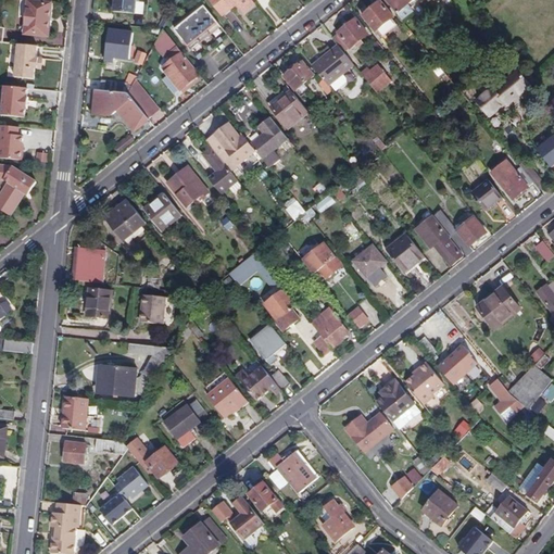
[(50,2),(26,0),(23,34),(47,36),(50,2)]
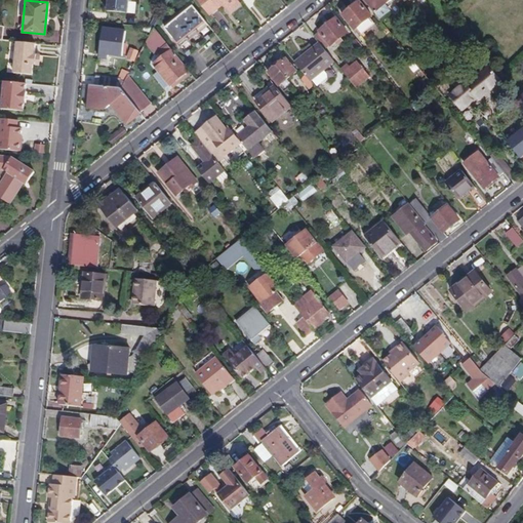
[(124,10),(125,0),(105,0),(105,8),(124,10)]
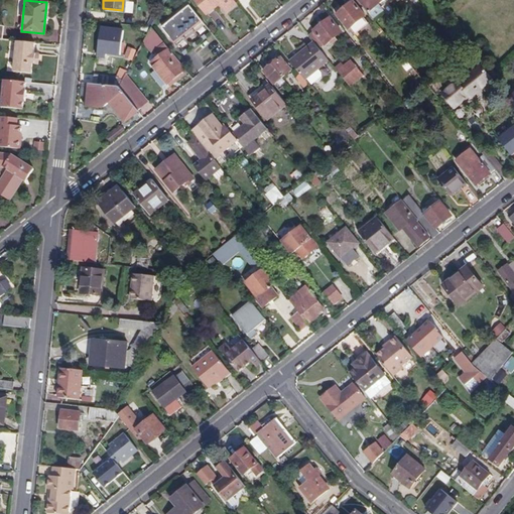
[(226,9),(236,1),(235,0),(197,0),(207,12),(219,2),(226,9)]
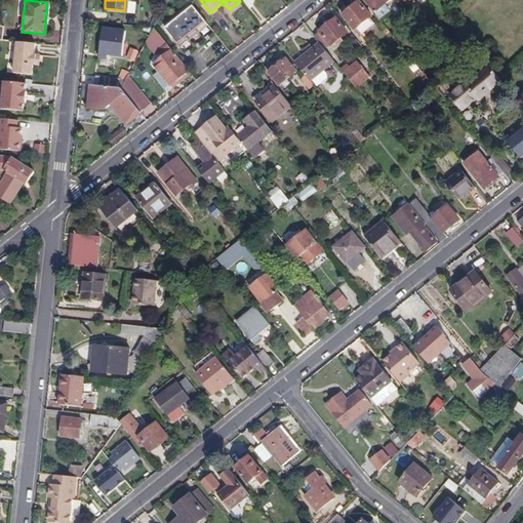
[(369,14),(359,0),(357,0),(340,13),(353,29),(354,27),(358,33),(372,22),(368,15),(369,14)]
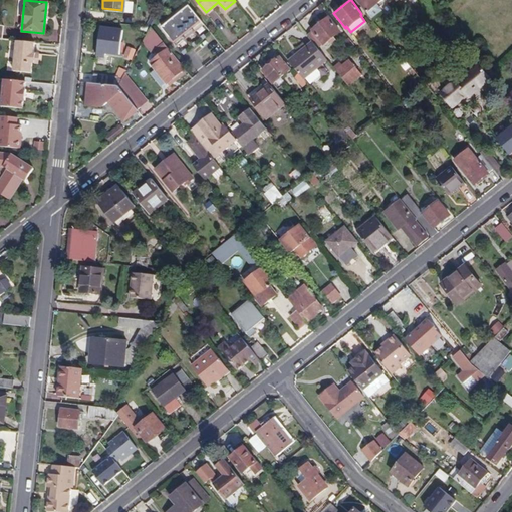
[(356,0),(369,17),(379,9),(374,4),(379,0),(356,0)]
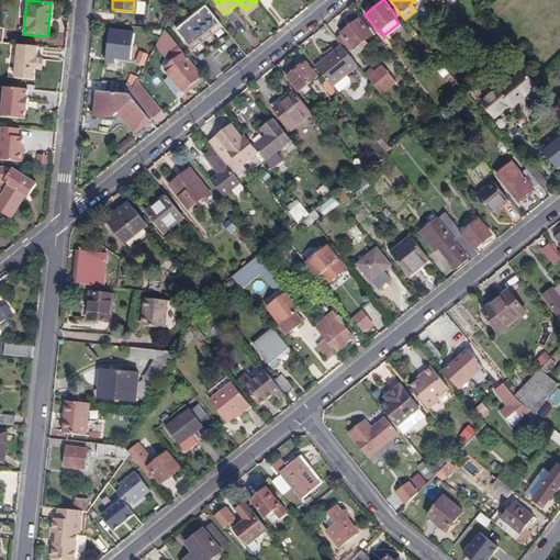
[(192,48),(222,24),(205,3),(176,28),(192,48)]
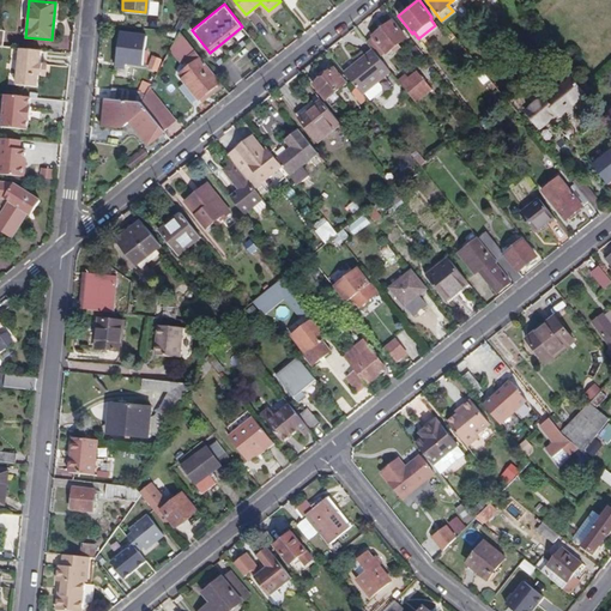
[(364,40),(370,48),(376,54),(382,50),(383,52),(403,36),(389,19),(364,40)]
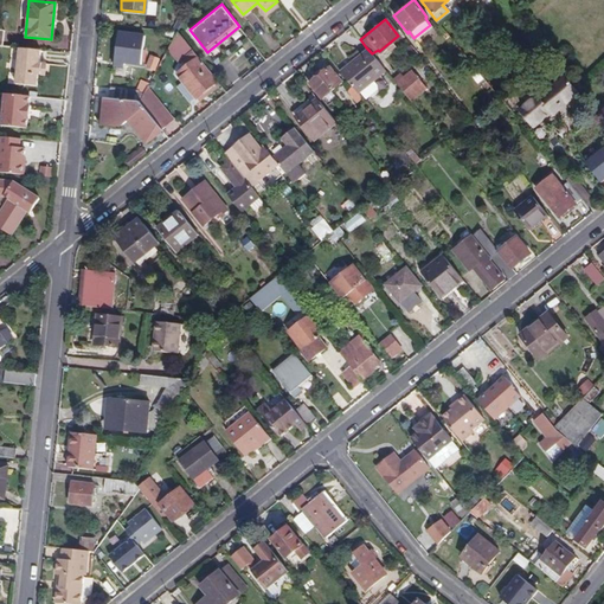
[(191,47),(177,30),(167,47),(177,59),(180,56),(190,49),(191,47)]
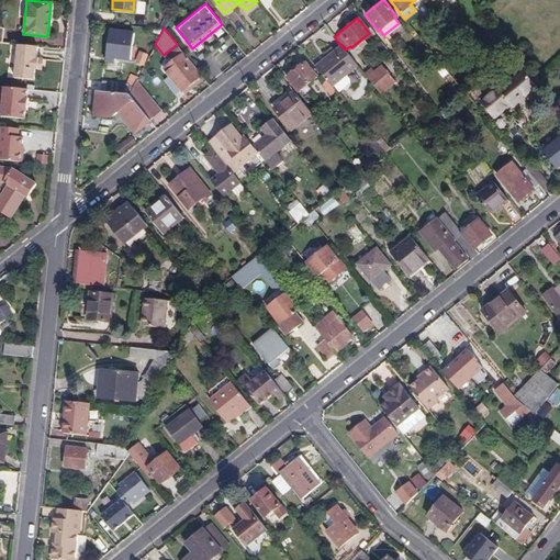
[(108,29),(105,55),(116,56),(132,58),(133,42),(134,32),(119,30),(108,29)]
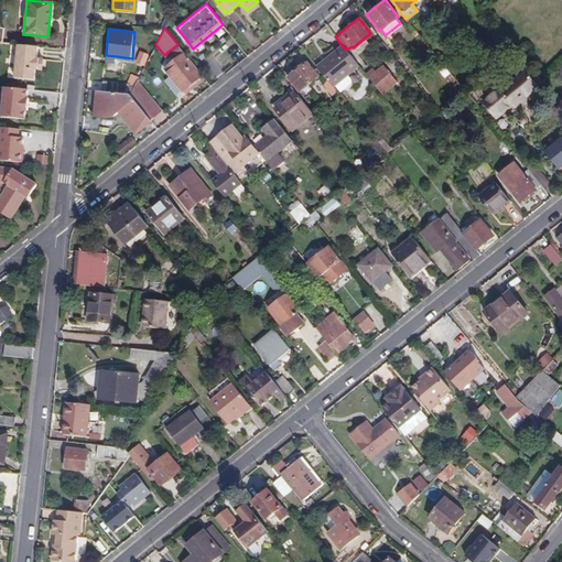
[(35,58),(35,46),(17,44),(13,78),(32,79),(34,68),(36,68),(38,58),(35,58)]
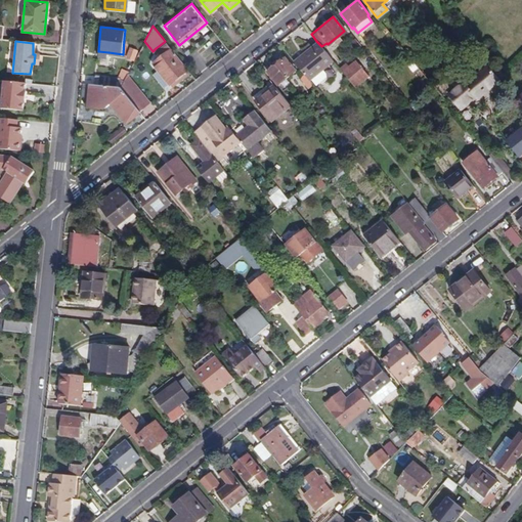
[(316,41),(293,61),(302,73),(306,78),(308,80),(332,59),(321,46),(316,41)]
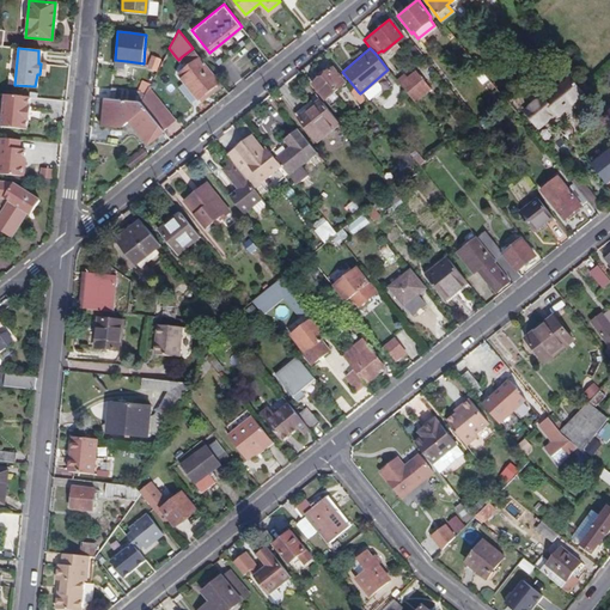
[(197,96),(219,79),(200,55),(197,56),(191,49),(182,56),(188,65),(178,72),(197,96)]
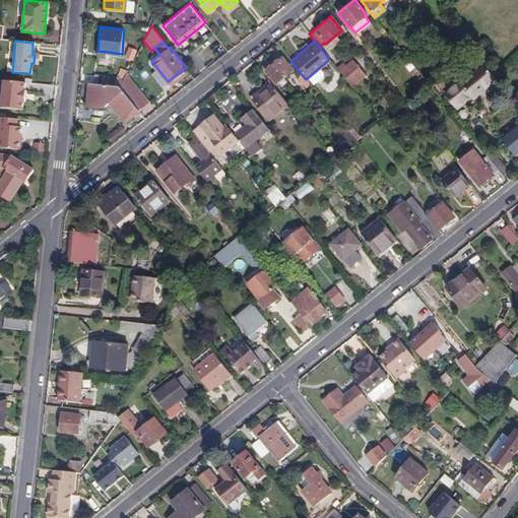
[(474,44),(457,58),(461,63),(467,59),(468,61),(480,51),(474,44)]
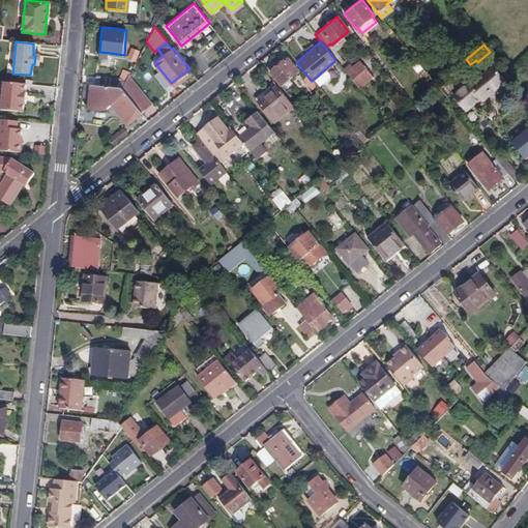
[(297,71),(287,58),(269,71),(280,85),(297,71)]
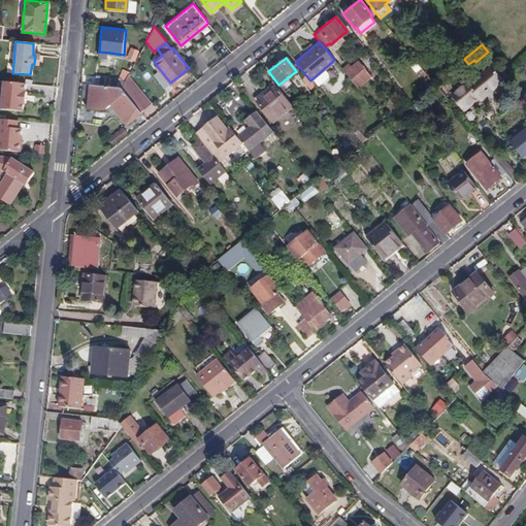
[(358,61),(344,72),(357,88),(370,76),(358,61)]
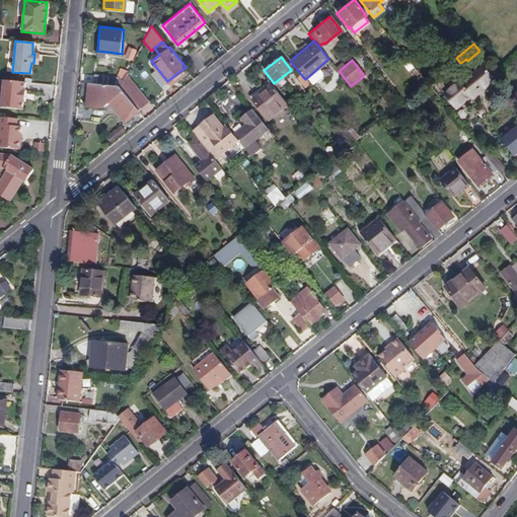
[(455,107),(465,99),(467,101),(494,80),(483,66),(460,84),(458,82),(444,94),(455,107)]
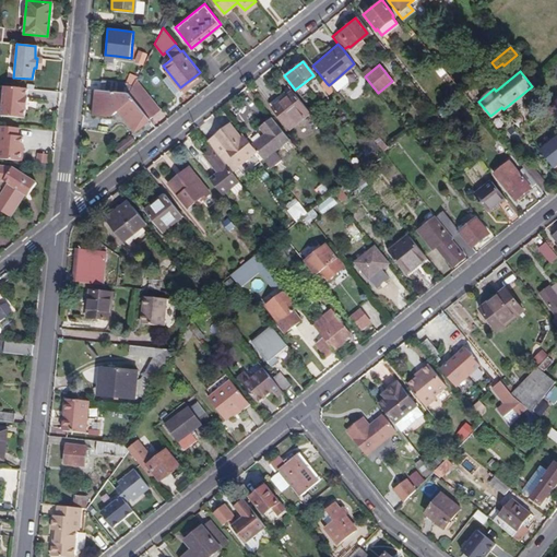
[(200,72),(180,87),(182,90),(202,74),(200,72)]
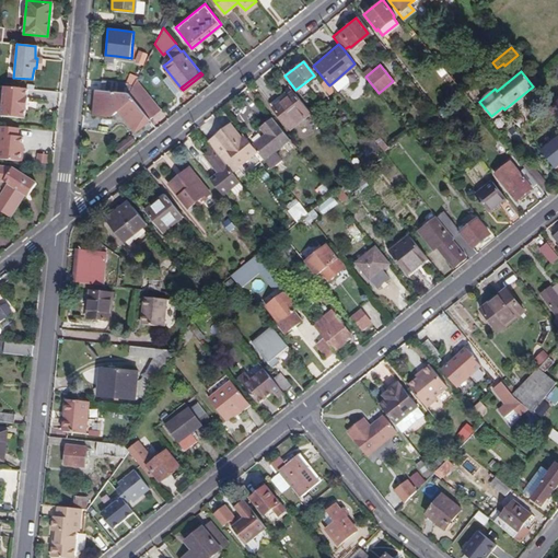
[(102,90),(128,93),(134,84),(103,81),(102,90)]
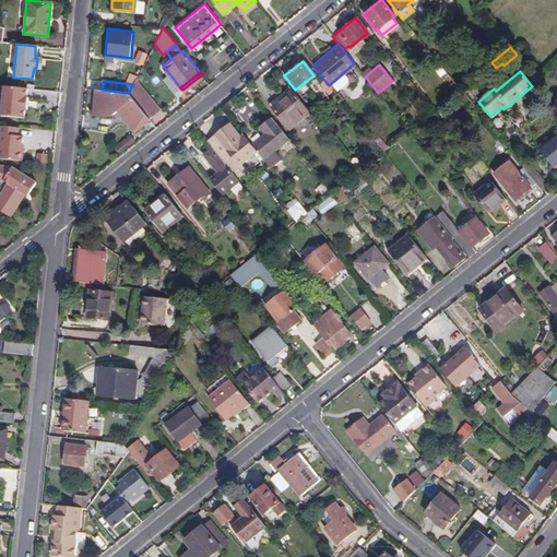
[(128,93),(147,117),(157,109),(134,81),(133,84),(128,93)]
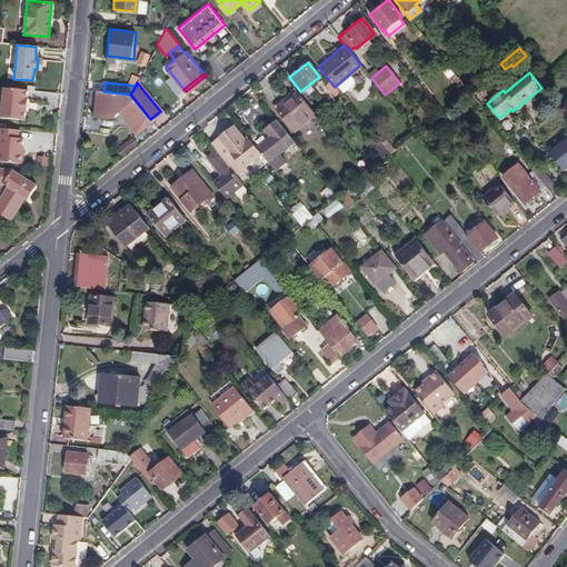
[(27,90),(3,87),(0,118),(23,120),(25,110),(27,111),(28,99),(26,99),(27,90)]
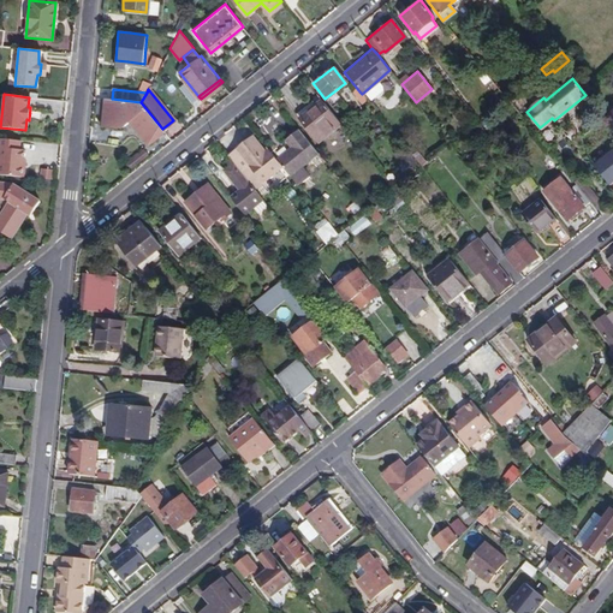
[(148,141),(162,129),(141,102),(112,99),(106,99),(102,125),(120,126),(129,119),(148,141)]
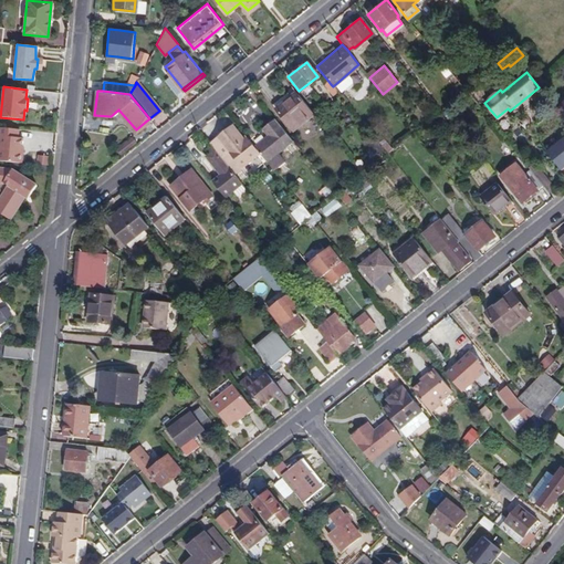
[(312,112),(294,91),(274,107),(292,129),(312,112)]
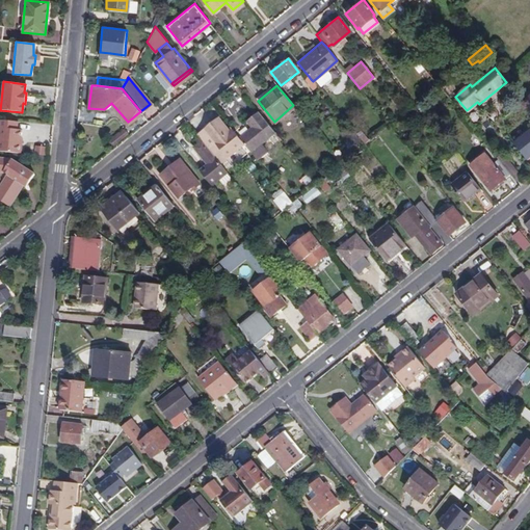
[(239,138),(242,142),(249,151),(273,131),(257,111),(246,120),(252,128),(239,138)]
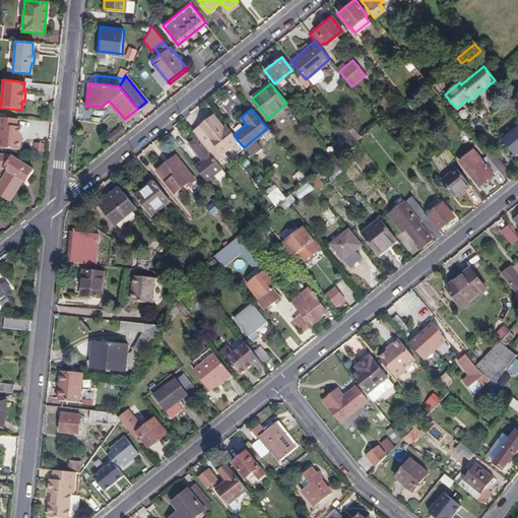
[(234,135),(225,125),(222,127),(212,114),(198,125),(220,153),(237,139),(234,135)]
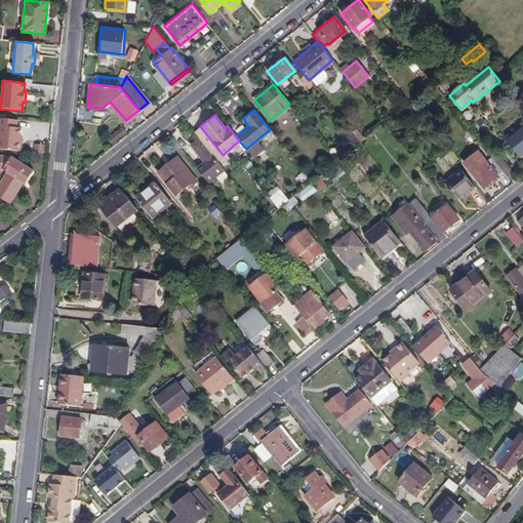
[(0,148),(19,151),(21,139),(18,139),(19,136),(21,127),(15,126),(16,119),(0,117),(0,148)]
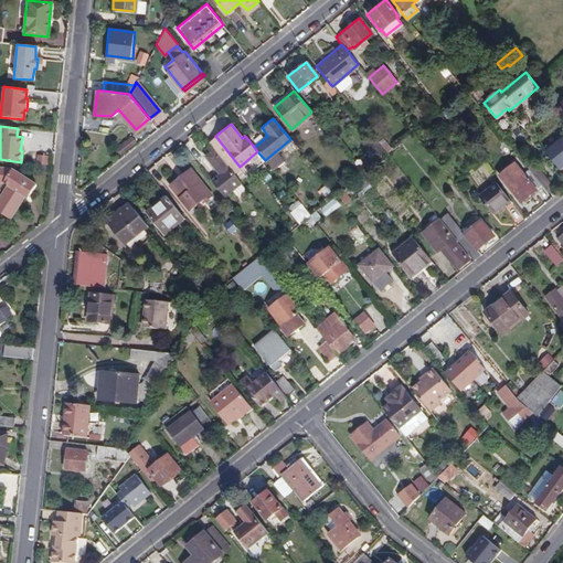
[(213,149),(232,172),(240,167),(215,136),(208,142),(213,149)]
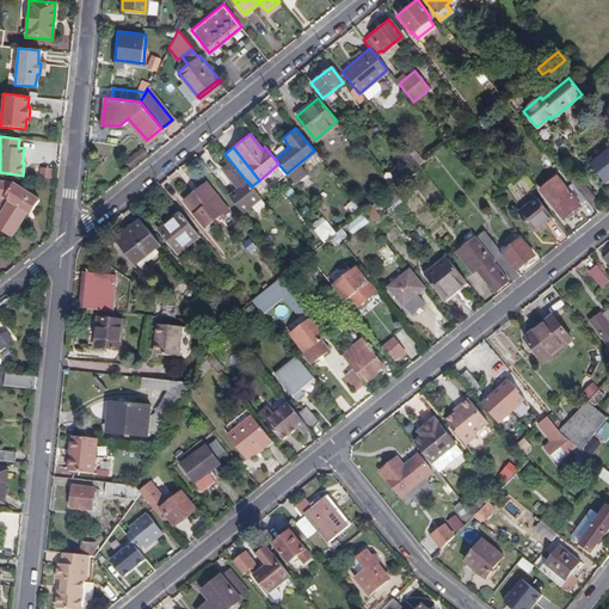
[(240,186),(228,196),(244,215),(263,201),(251,186),(231,161),(223,166),(240,186)]
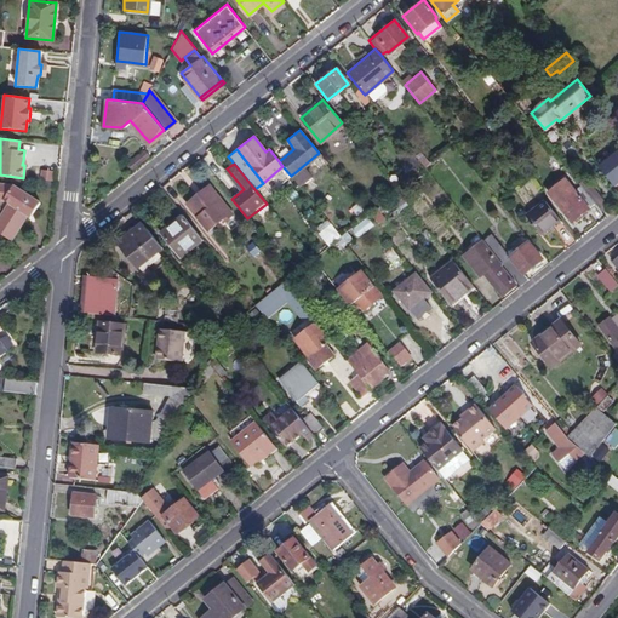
[(39,178),(52,179),(52,169),(39,169),(39,178)]
